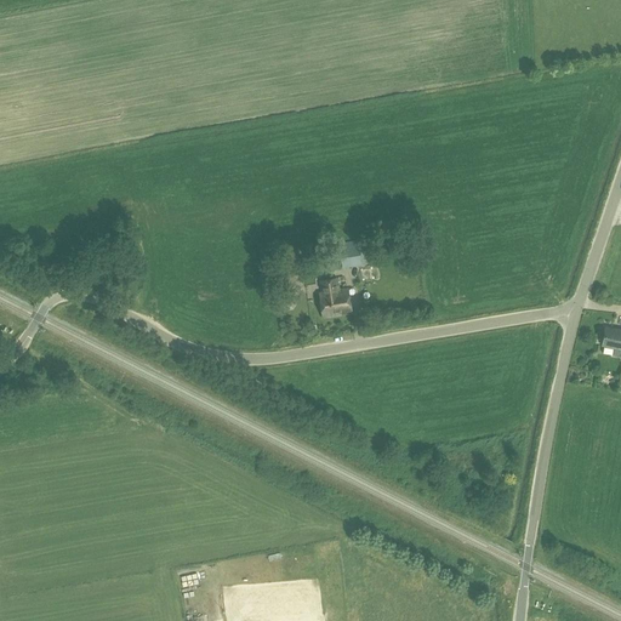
[(358,243),(339,245),(342,268),(362,266),(358,243)]
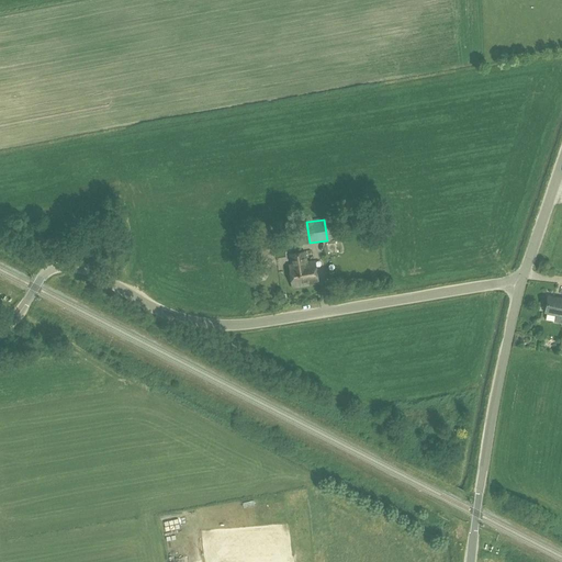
[(369,236),(357,238),(358,250),(370,249),(369,236)]
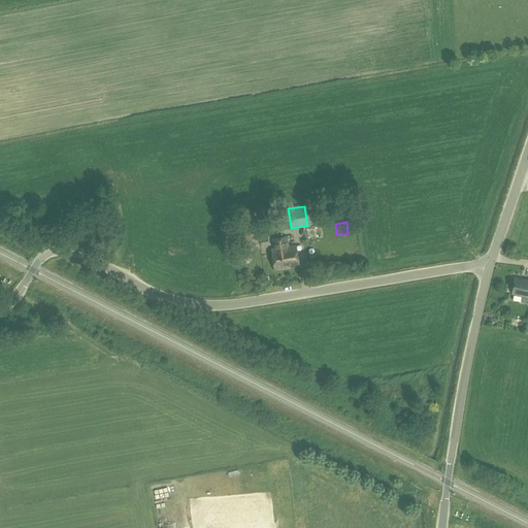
[(273,249),(270,249),(274,270),(299,266),(295,243),(287,244),(286,236),(271,238),(273,249)]
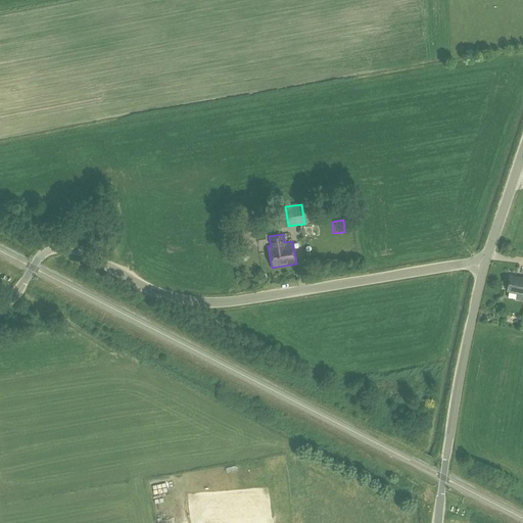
[(239,249),(236,253),(237,259),(241,262),(246,262),(249,256),(249,251),(244,248),(239,249)]
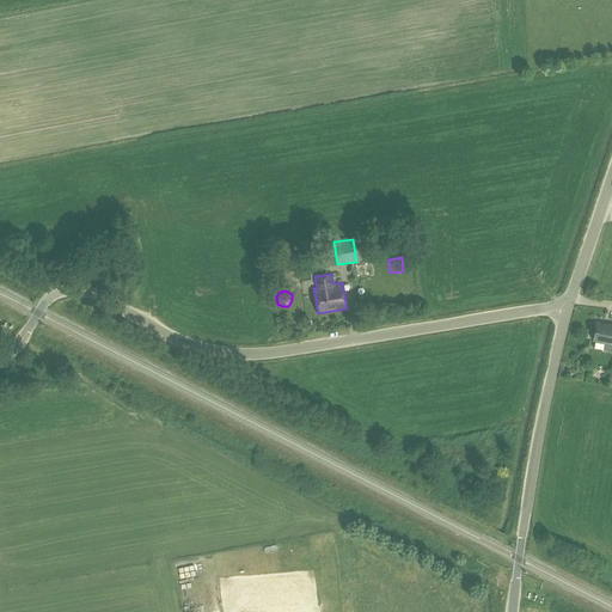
[(595,341),(594,348),(603,350),(604,343),(611,343),(611,324),(597,322),(593,341),(595,341)]
